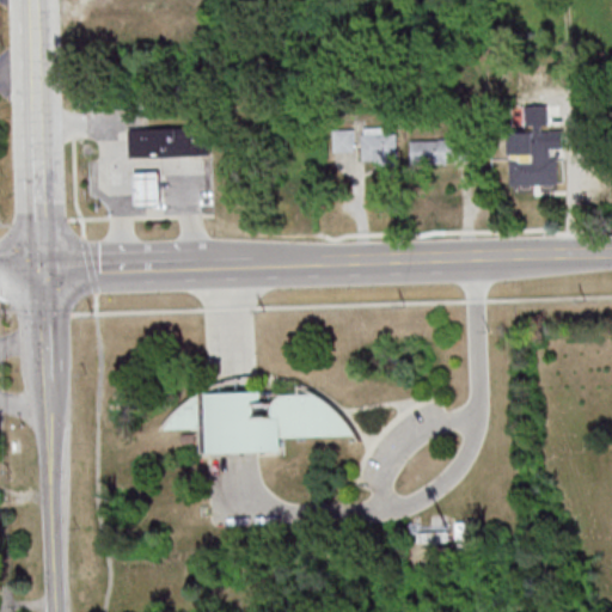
[(512,185),(558,185),(558,159),(551,159),(551,132),(539,132),(539,123),(510,124),(512,185)]
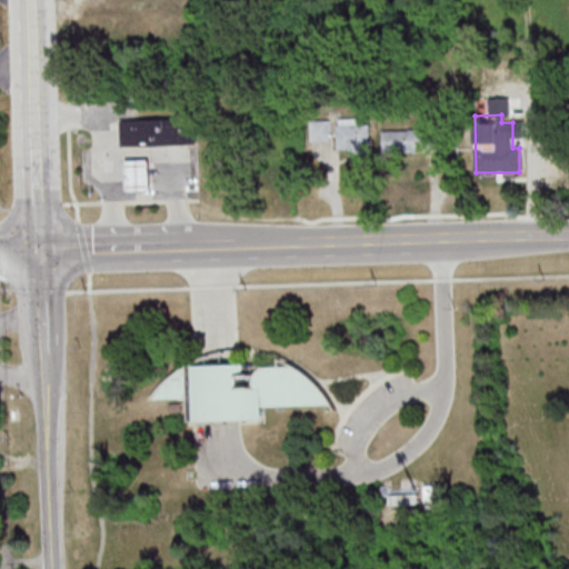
[(196,143),(196,118),(119,120),(120,147),(196,143)]
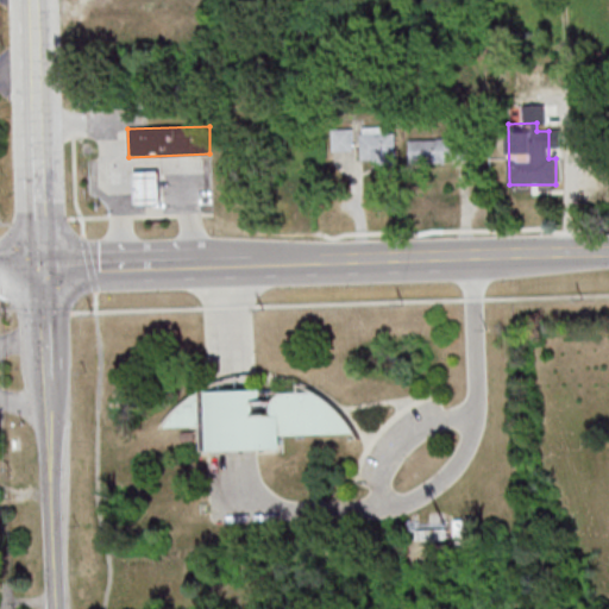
[(396,127),(362,127),(362,164),(396,164),(396,127)]
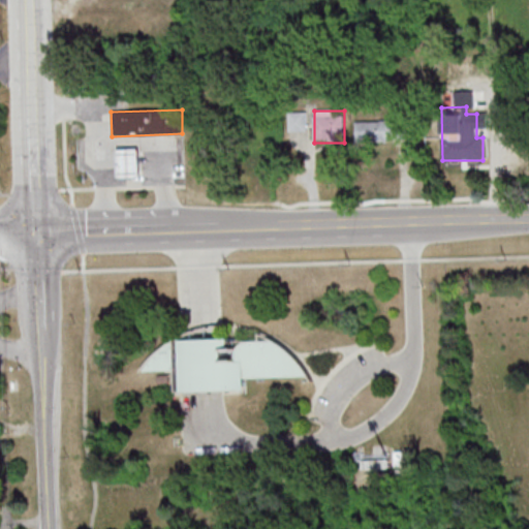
[(308,131),(308,112),(289,112),(289,131),(308,131)]
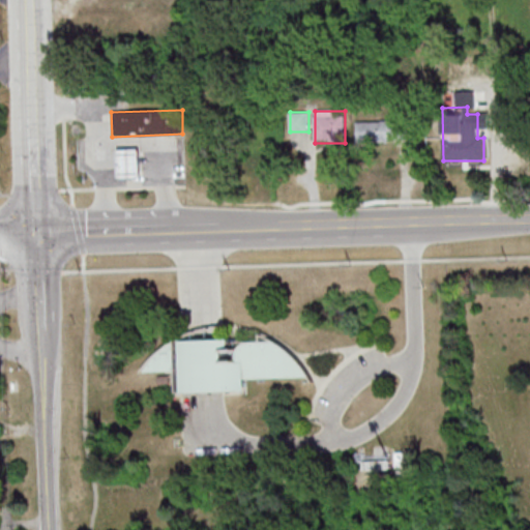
[(357,121),(357,142),(393,142),(393,121),(357,121)]
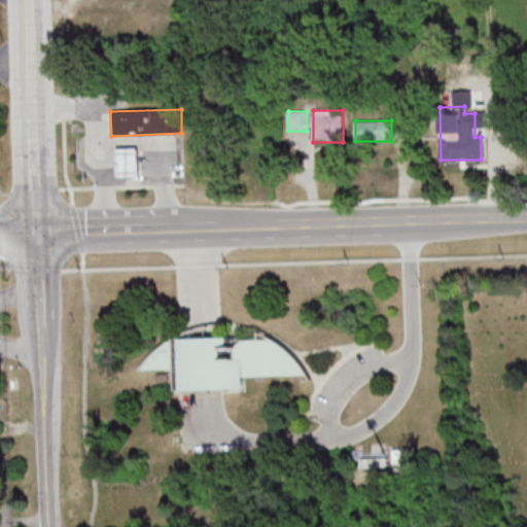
[(139,178),(138,149),(115,149),(117,179),(139,178)]
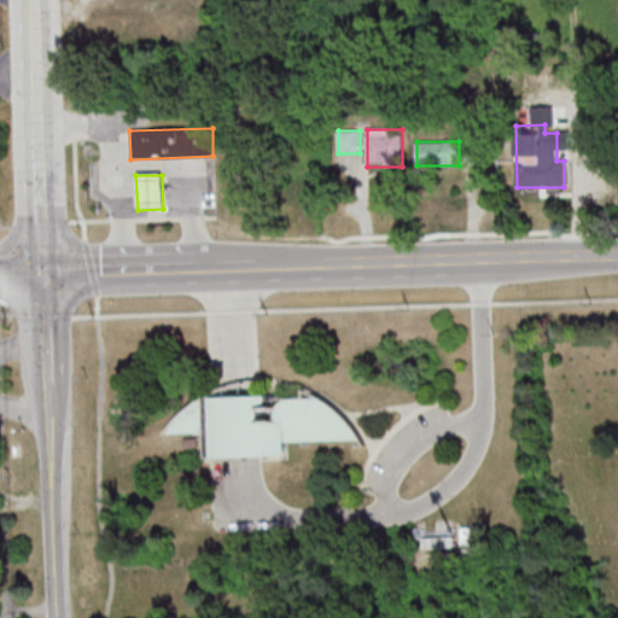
[(207,459),(286,454),(286,442),(348,439),(344,391),(169,400),(170,433),(204,431),(207,459)]
